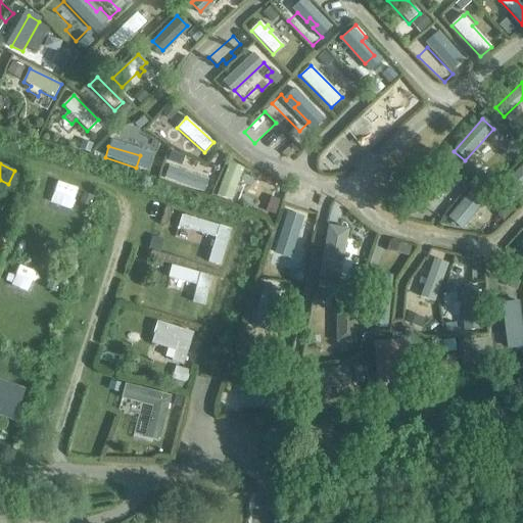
[(217,196),(231,201),(243,169),(229,163),(217,196)]
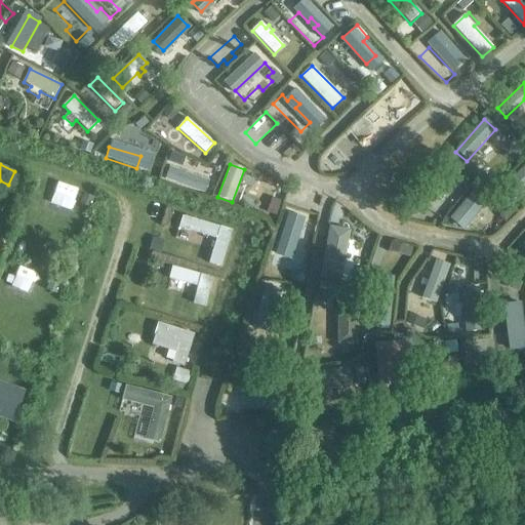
[(524,165),(509,183),(521,195),(524,190),(524,165)]
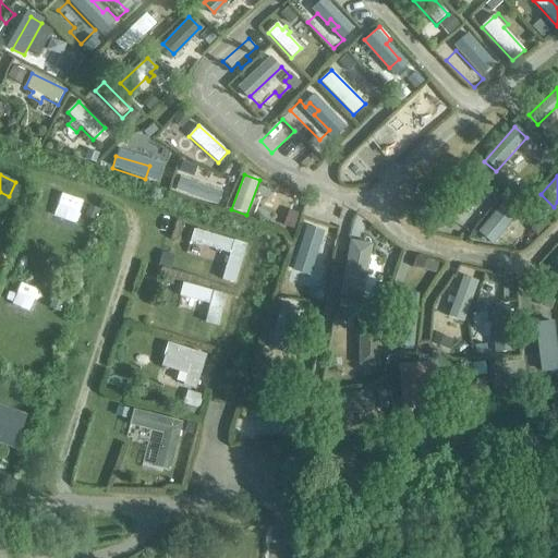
[(211,203),(216,192),(180,179),(176,191),(211,203)]
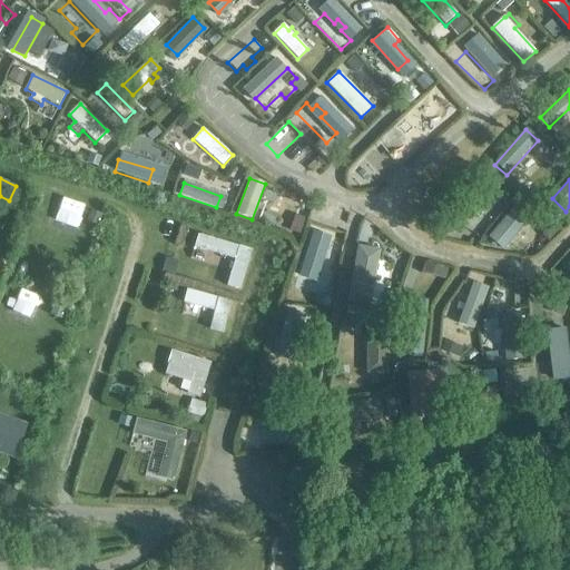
[(472,186),(451,210),(461,219),(472,206),(478,210),(484,203),(479,198),(482,195),(472,186)]
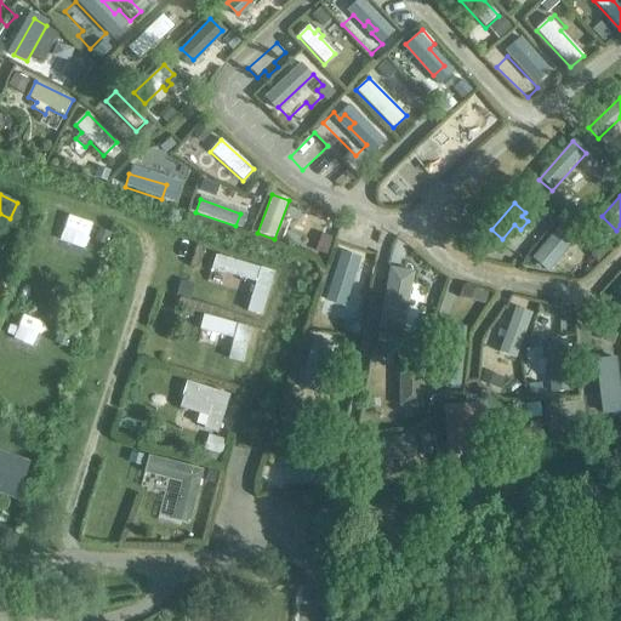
[(567,220),(535,257),(550,268),(580,231),(567,220)]
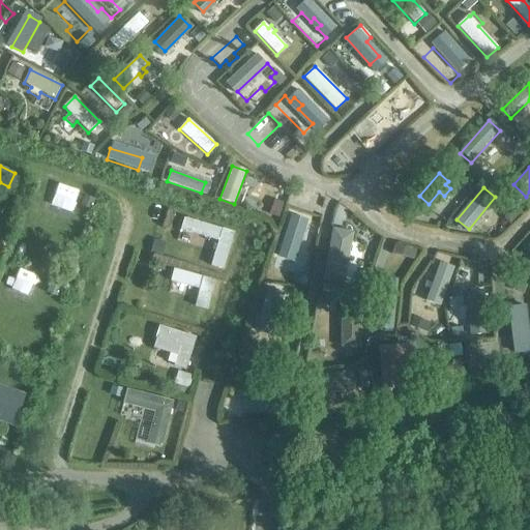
[(234,233),(184,218),(181,231),(217,241),(210,266),(224,270),(234,233)]
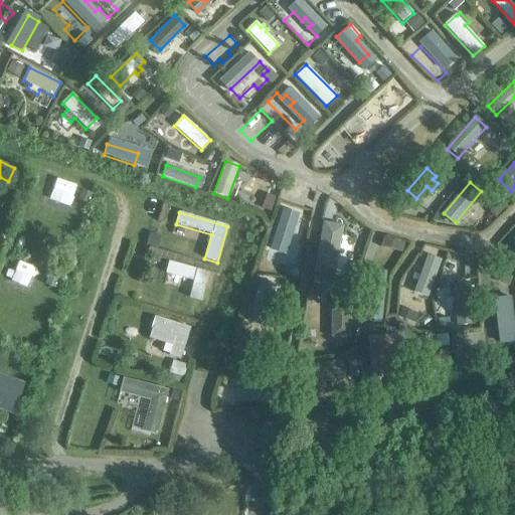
[(276,222),(270,254),(284,258),(291,225),(276,222)]
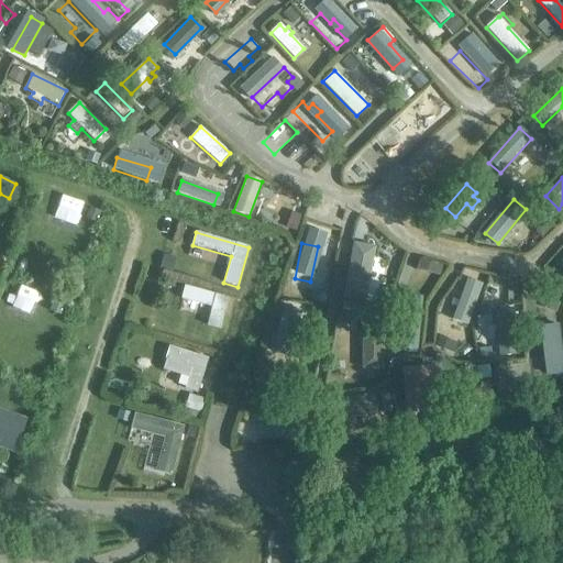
[(353,243),(343,298),(366,302),(375,247),(353,243)]
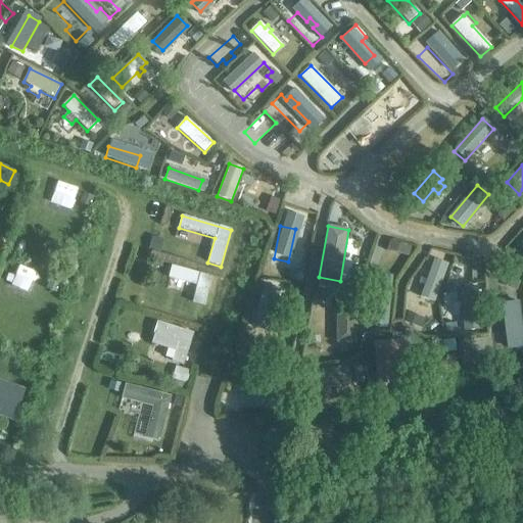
[(212,277),(172,267),(169,278),(197,286),(193,303),(204,306),(212,277)]
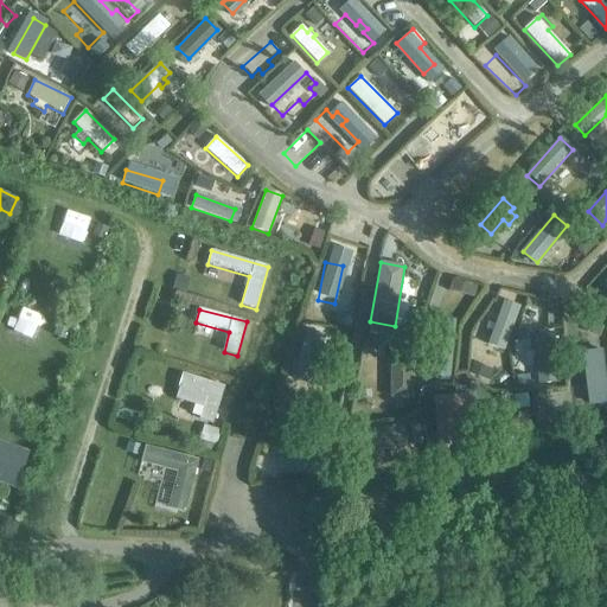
[(503,355),(516,320),(502,314),(494,334),(489,333),(486,338),(492,340),(489,350),(503,355)]
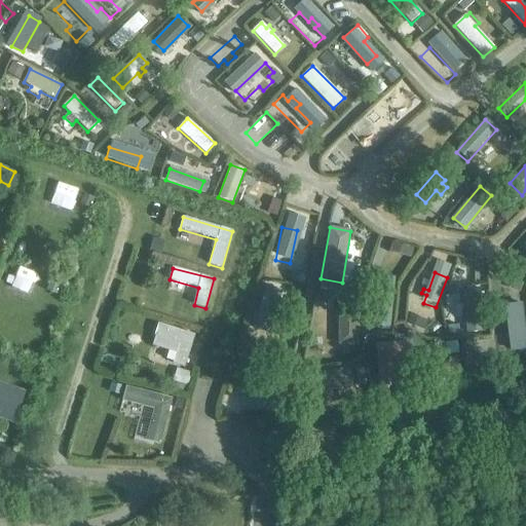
[(277,274),(270,306),(282,308),(287,288),(292,289),(294,280),(289,279),(289,277),(277,274)]
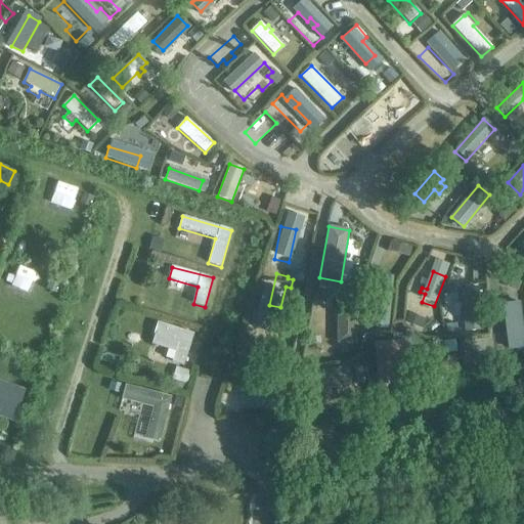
[(331,297),(331,280),(318,280),(318,297),(331,297)]
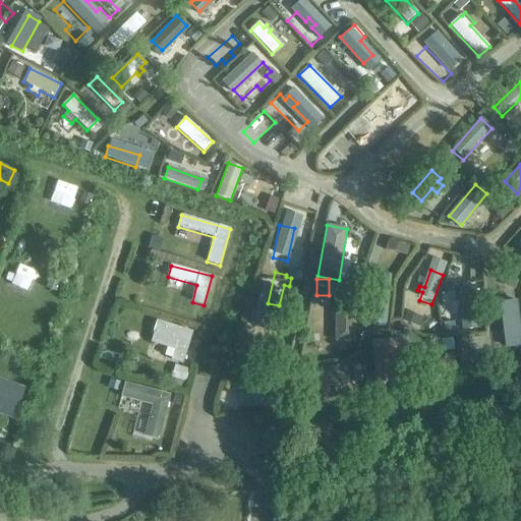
[(486,290),(485,301),(517,303),(518,292),(502,291),(502,284),(488,283),(487,290),(486,290)]
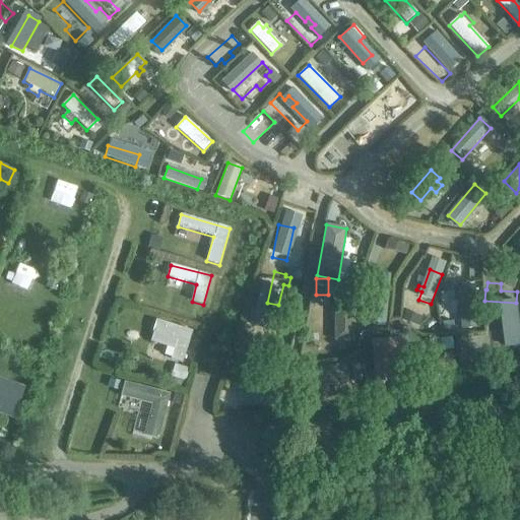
[(375,319),(387,320),(390,285),(377,284),(375,319)]
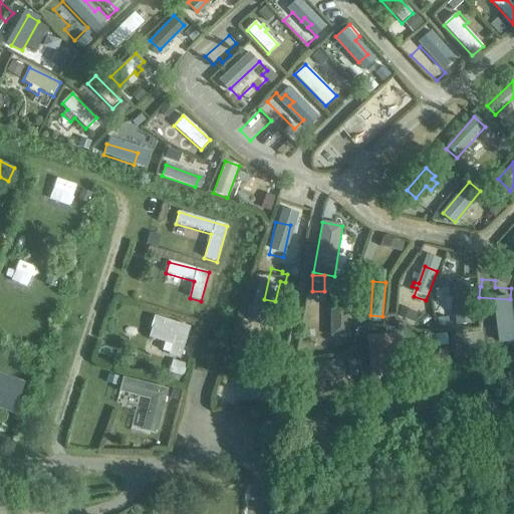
[(330,338),(350,338),(350,283),(331,283),(330,338)]
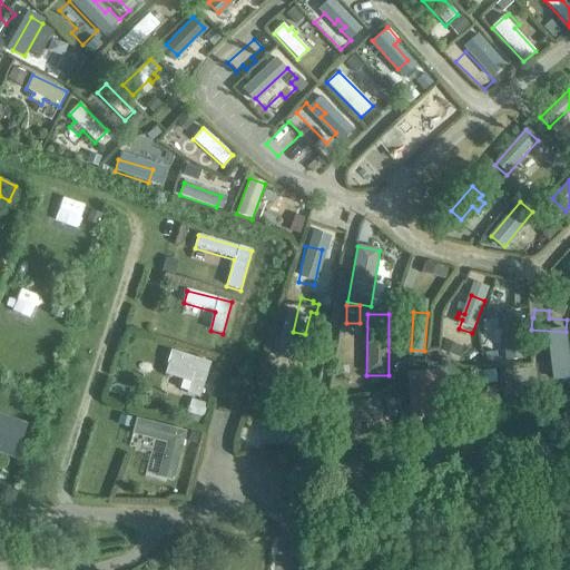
[(509,362),(522,361),(521,324),(507,324),(507,326),(503,326),(503,338),(508,338),(509,362)]
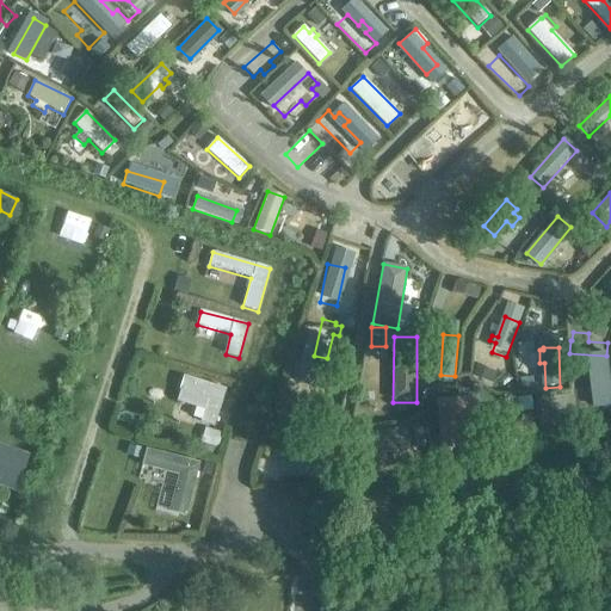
[(304,369),(295,405),(308,408),(315,386),(321,387),(325,377),(319,375),(319,374),(304,369)]
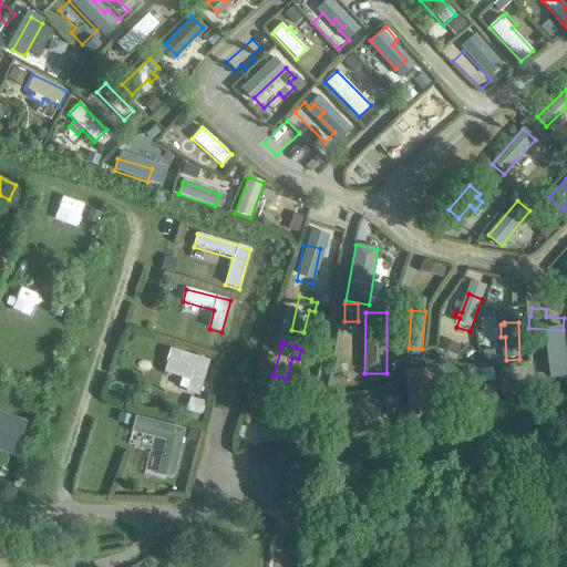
[(209,361),(169,349),(166,362),(167,362),(164,373),(189,381),(186,393),(198,397),(209,361)]
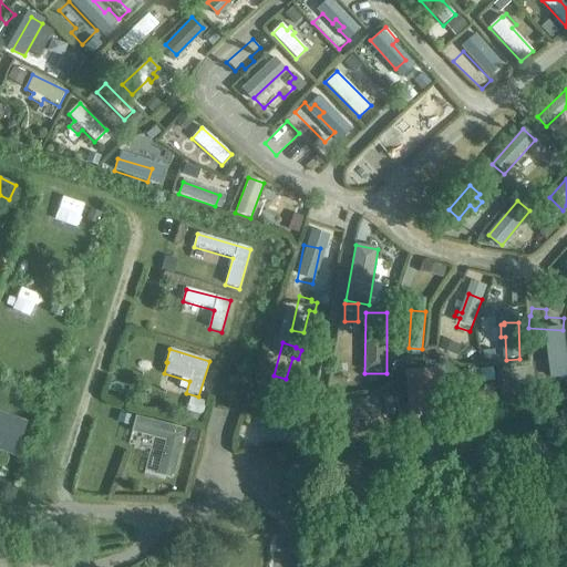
[(563,356),(528,361),(531,374),(536,374),(537,380),(547,379),(546,372),(565,370),(563,356)]
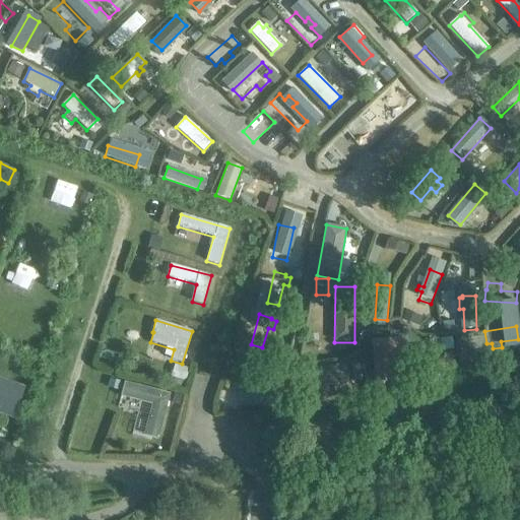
[(394,349),(398,373),(407,371),(406,363),(411,362),(411,361),(412,360),(411,354),(409,354),(407,342),(395,344),(396,349),(394,349)]
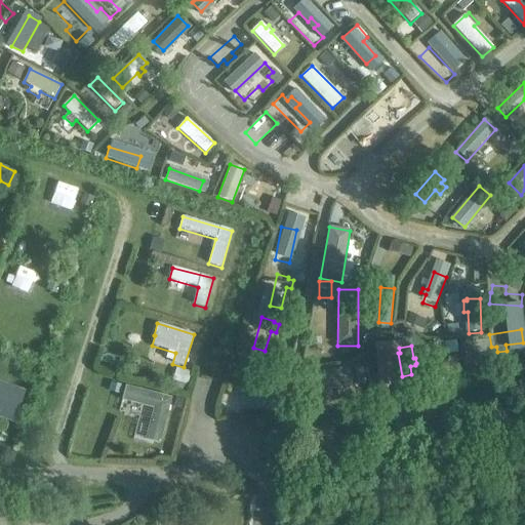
[(365,359),(367,370),(390,365),(388,355),(365,359)]
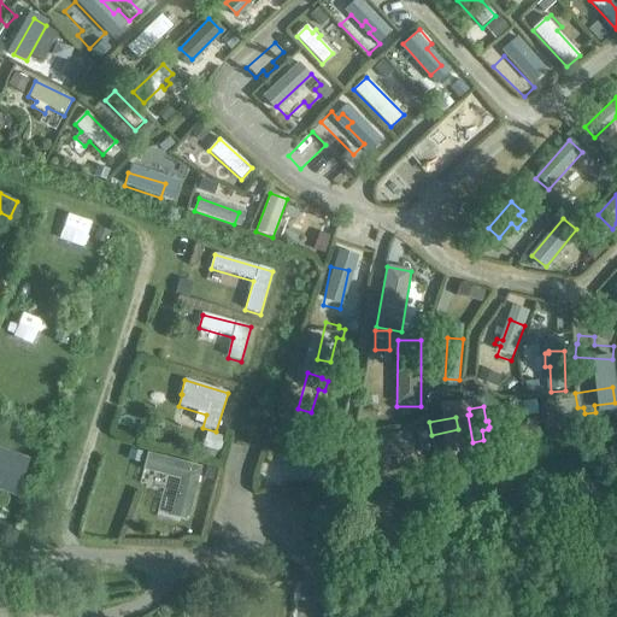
[(224,438),(207,433),(203,448),(209,450),(206,457),(218,460),(224,438)]
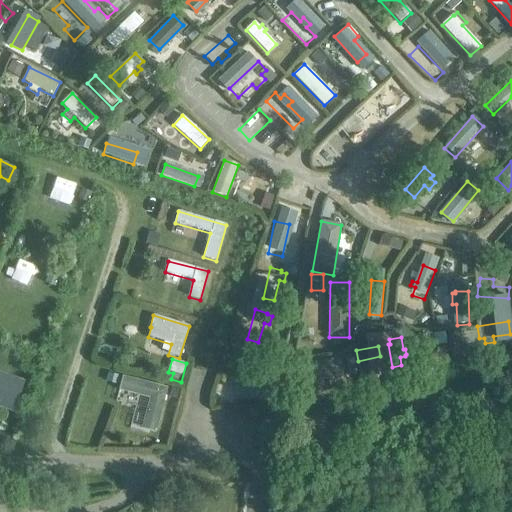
[(299,366),(302,385),(343,377),(340,359),(299,366)]
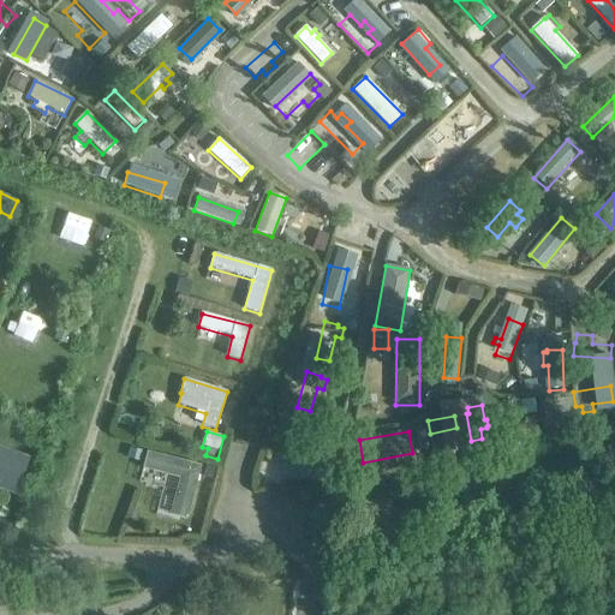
[(291,437),(290,454),(340,457),(340,440),(291,437)]
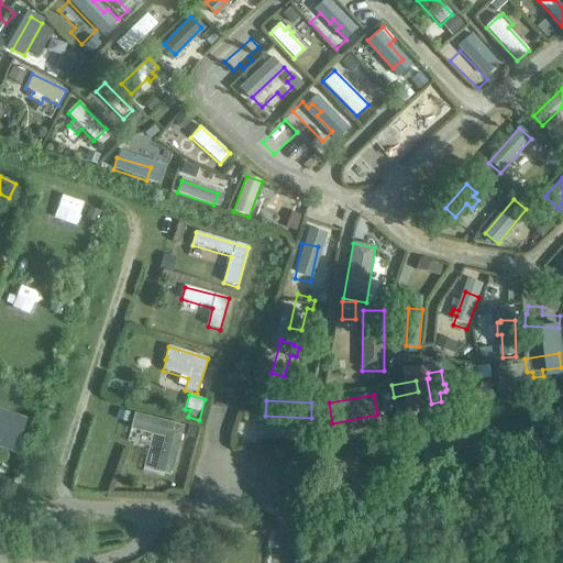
[(28,420),(0,409),(0,440),(1,441),(0,442),(0,448),(15,453),(28,420)]
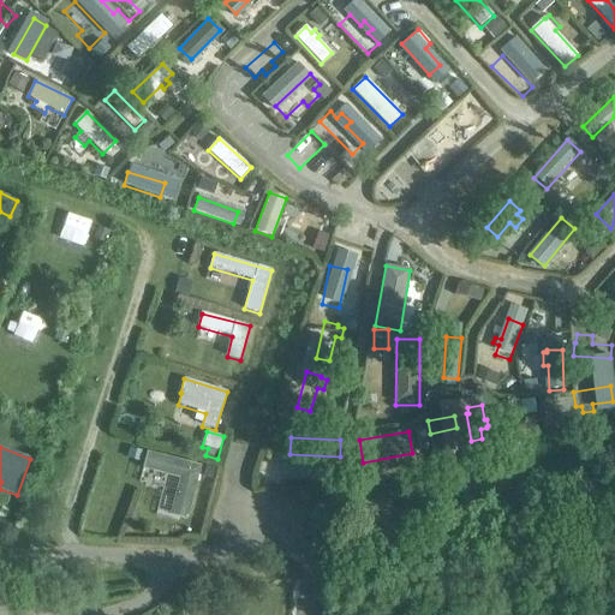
[(203,465),(159,454),(155,469),(199,479),(203,465)]
